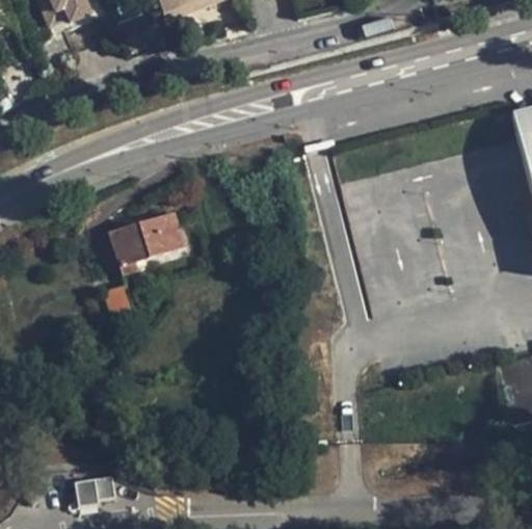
[(89,11),(83,0),(40,0),(50,25),(69,17),(70,21),(89,11)]
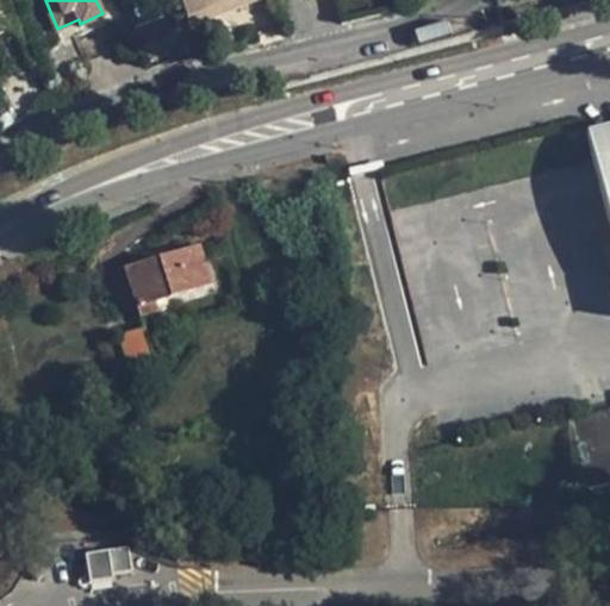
[(609,120),(587,127),(609,216),(609,120)]
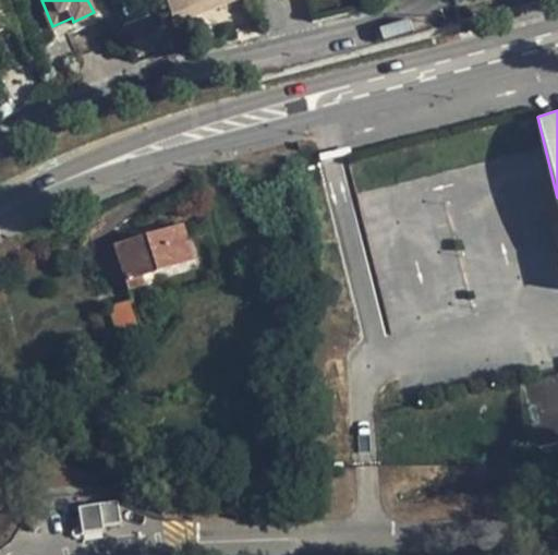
[(185,234),(181,222),(159,229),(162,241),(185,234)]
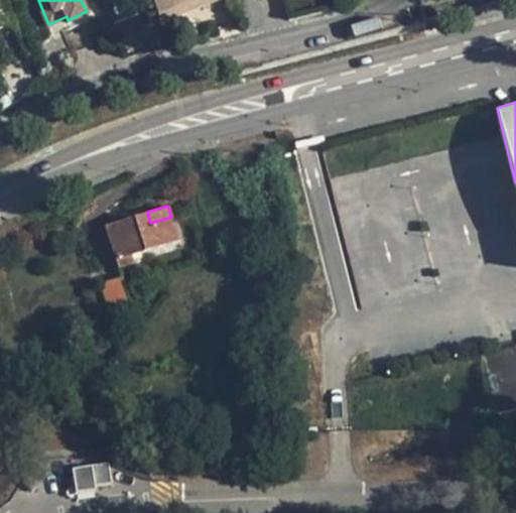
[(178,238),(171,217),(150,223),(147,212),(106,224),(115,257),(130,253),(178,238)]
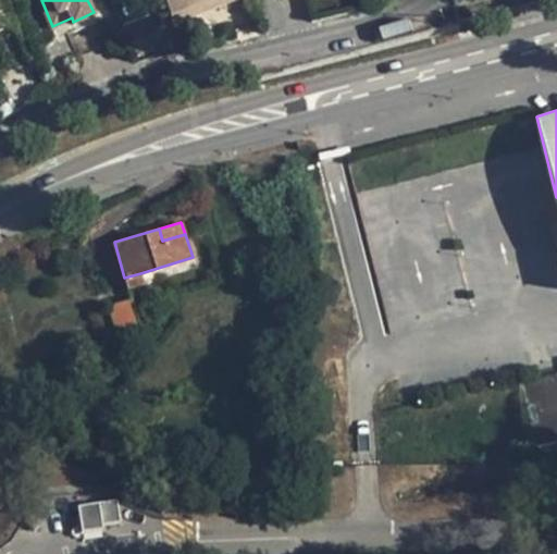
[(144,282),(140,273),(124,278),(127,287),(144,282)]
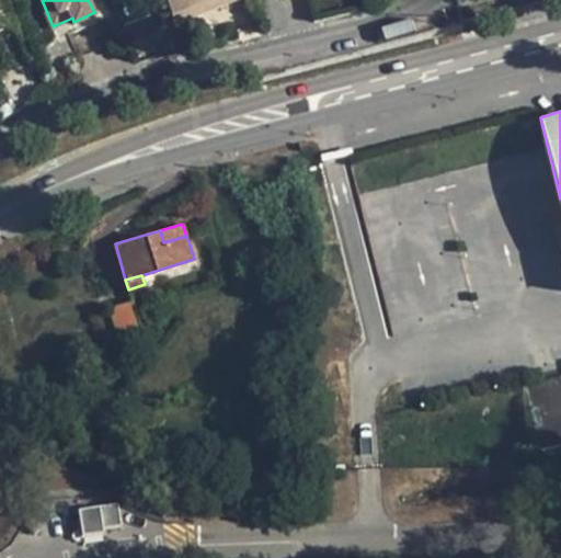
[(142,332),(132,299),(109,306),(111,312),(116,332),(118,340),(142,332)]
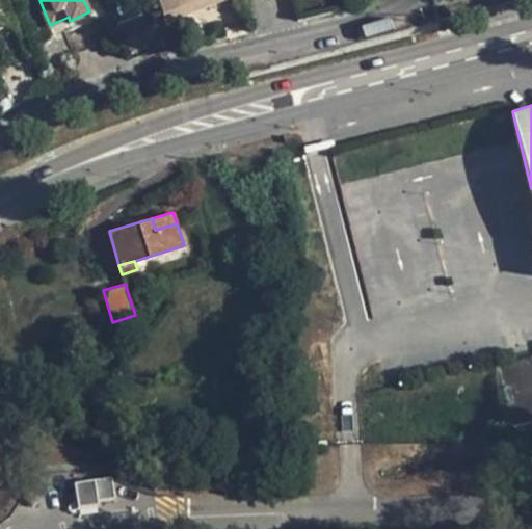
[(110,315),(105,296),(97,299),(103,318),(110,315)]
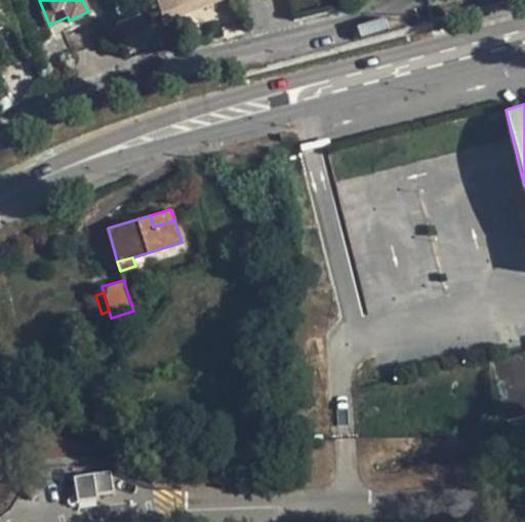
[(524,346),(494,353),(506,408),(524,404),(524,346)]
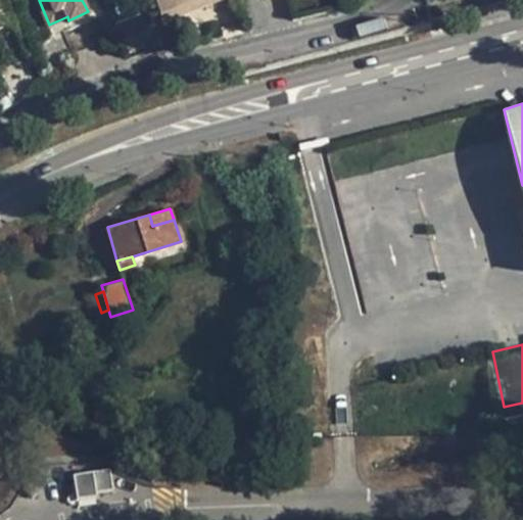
[(74,469),(76,491),(111,488),(109,466),(74,469)]
